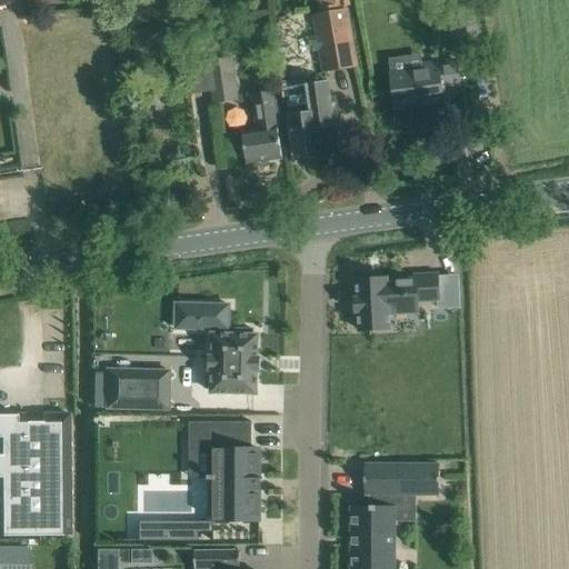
[(346,9),(315,15),(325,71),(356,66),(346,9)]
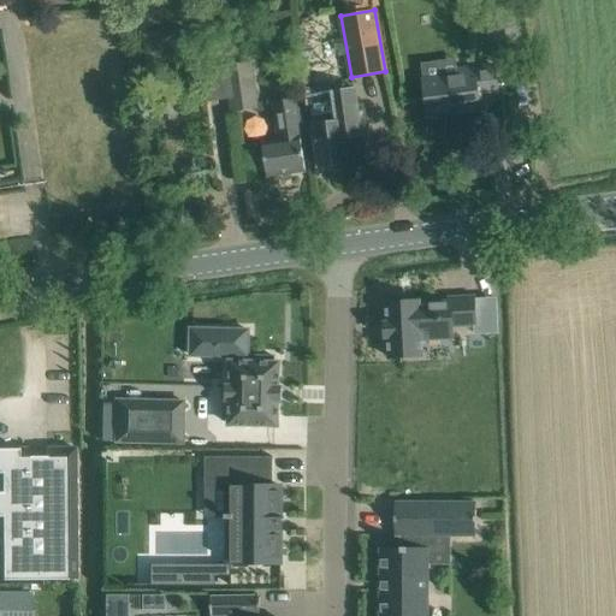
[(256,108),(249,61),(226,66),(232,112),(256,108)]
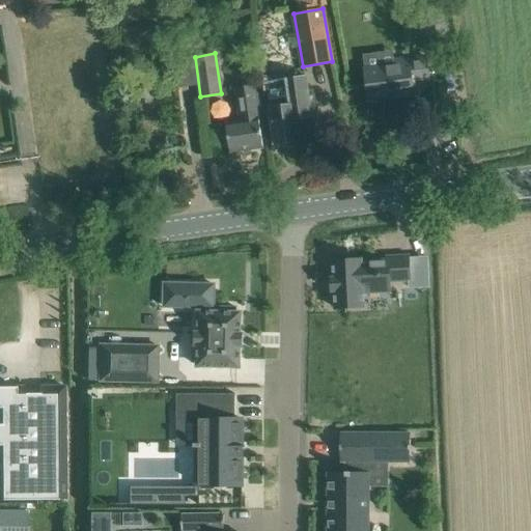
[(423,81),(420,58),(394,61),(395,66),(364,71),(369,101),(413,94),(412,83),(423,81)]
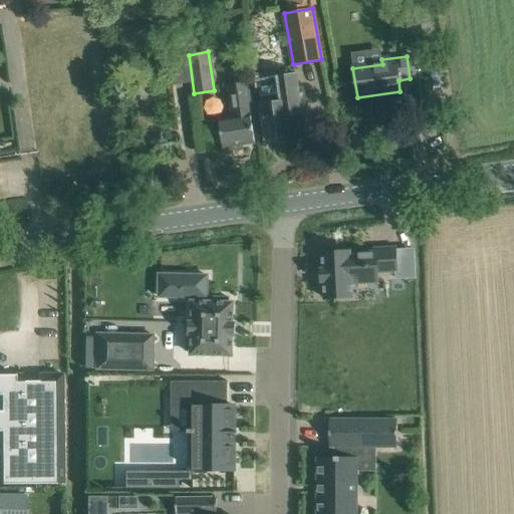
[(262,92),(258,92),(259,97),(261,113),(264,134),(265,140),(273,139),(291,136),(289,124),(288,114),(301,112),(298,93),(295,74),(278,76),(280,89),(275,89),(274,85),(261,87),(262,92)]
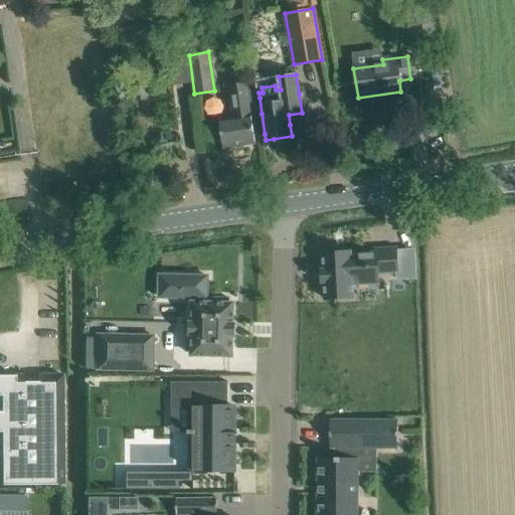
[(146,80),(134,82),(136,101),(148,99),(146,80)]
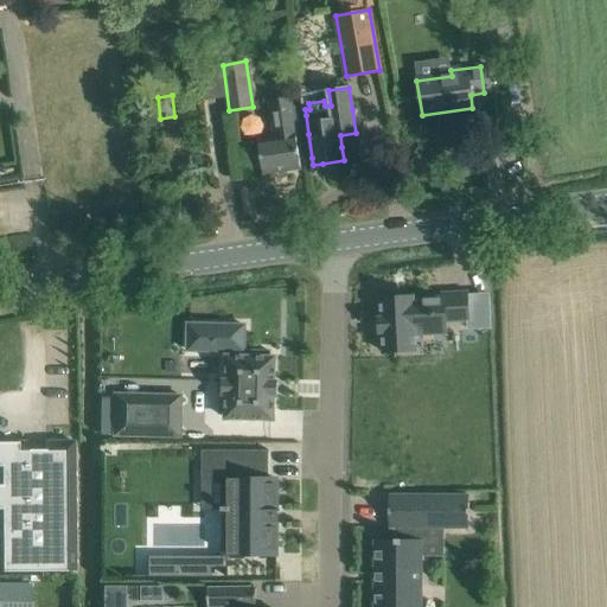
[(273,138),(257,140),(260,152),(263,176),(301,170),(298,146),(292,106),(291,97),(268,101),(273,138)]
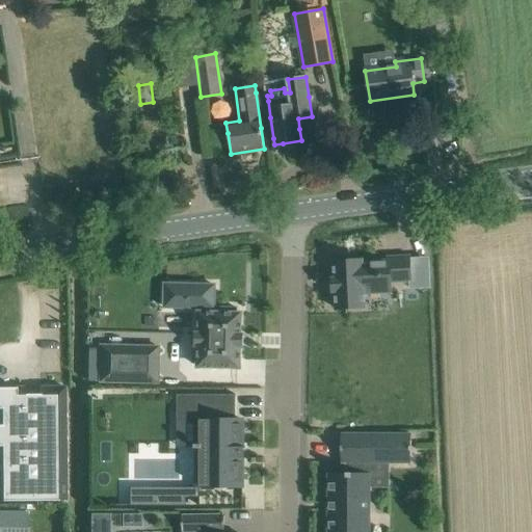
[(390,283),(410,282),(409,257),(388,258),(388,261),(362,262),(362,261),(348,261),(348,258),(337,259),(337,262),(333,262),(334,278),(331,280),(333,292),(335,292),(336,309),(364,308),(364,290),(391,289),(390,283)]
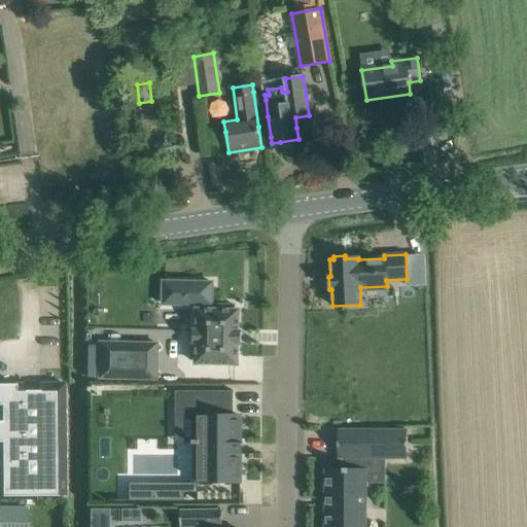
[(238,331),(238,311),(234,311),(234,306),(218,305),(218,310),(209,310),(209,306),(212,306),(212,283),(163,282),(163,305),(200,306),(200,310),(197,310),(197,330),(194,330),(194,343),(196,343),(196,345),(190,345),(190,359),(196,359),(196,363),(237,364),(238,344),(240,344),(240,331),(238,331)]
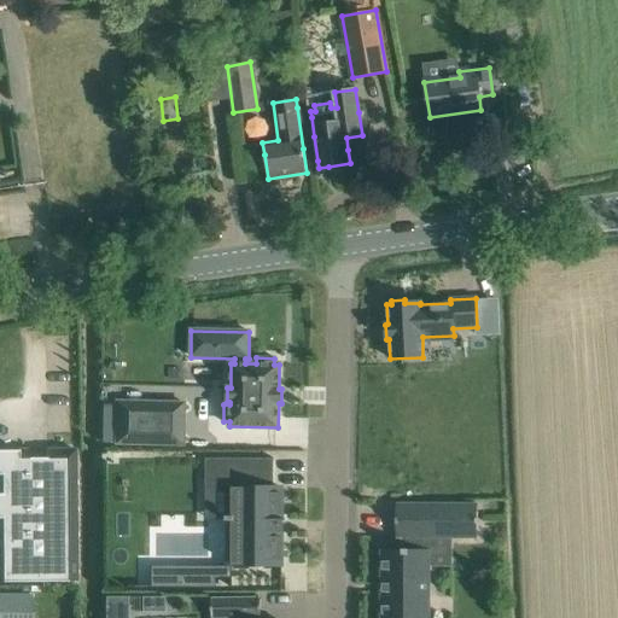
[(184,445),(184,404),(116,402),(115,443),(184,445)]
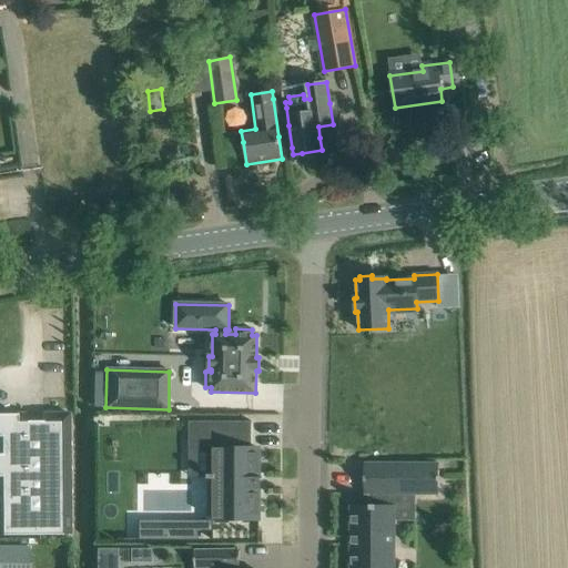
[(0,535),(69,534),(68,414),(0,414),(0,535)]
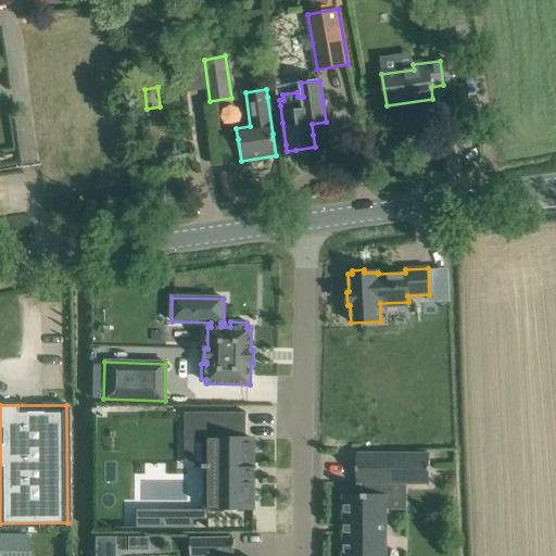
[(184,413),(184,440),(202,440),(202,467),(202,469),(207,469),(207,508),(253,508),(253,479),(256,479),(256,478),(253,478),(253,468),(256,468),(256,467),(253,467),(253,439),(245,439),(245,413),(184,413)]
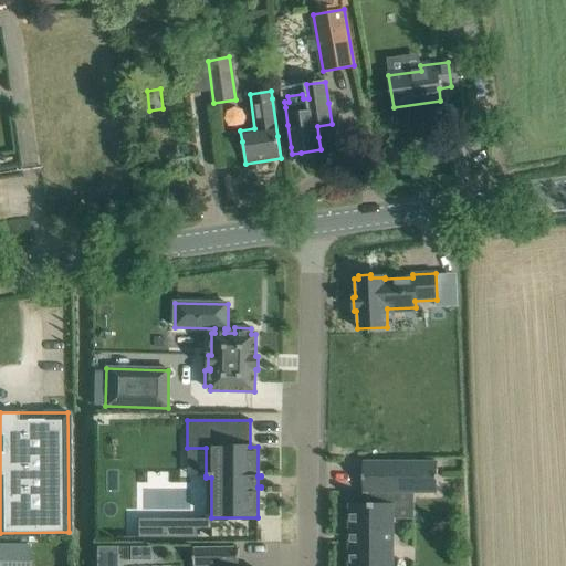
[(437,493),(437,462),(363,462),(363,493),(369,493),(369,504),(348,504),(348,565),(392,565),(392,504),(392,493),(437,493)]
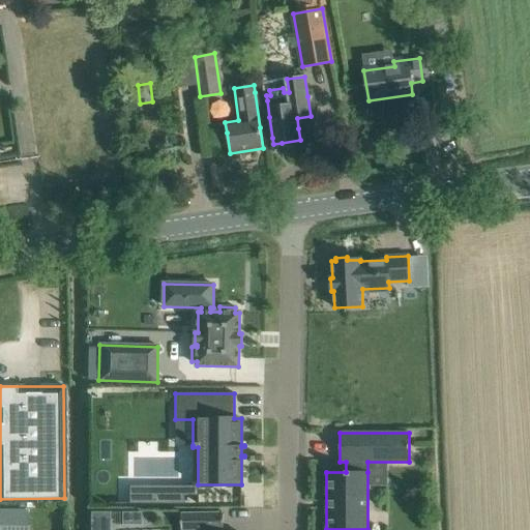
[(0,529),(26,529),(27,510),(0,509),(0,529)]
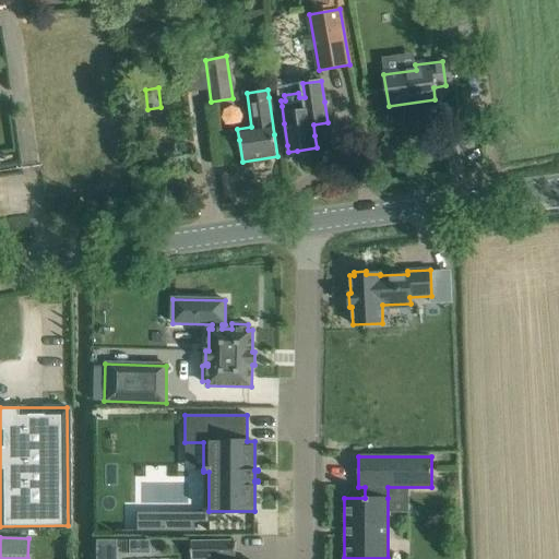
[(191,558),(235,558),(235,540),(191,542),(191,558)]
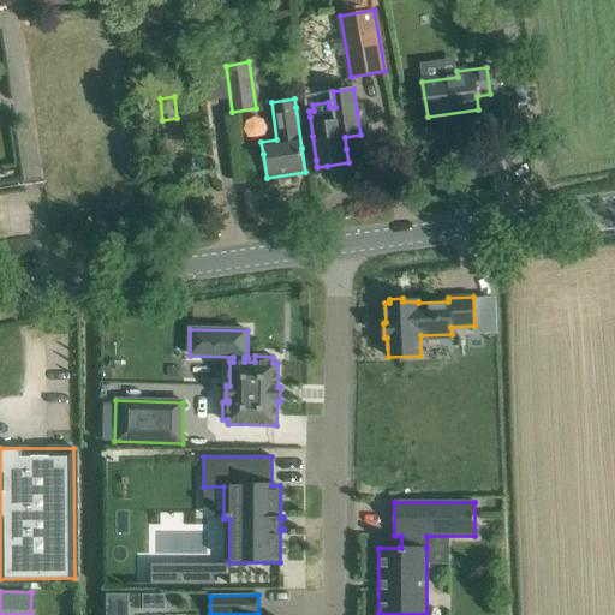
[(163,611),(163,598),(141,598),(141,611),(163,611)]
